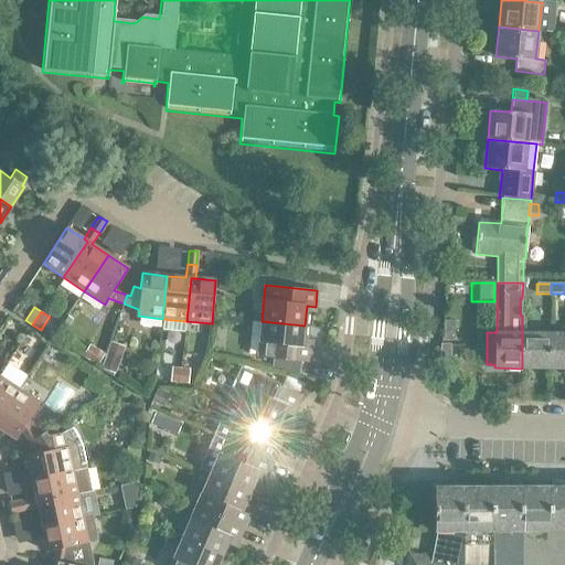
[(310,363),(311,347),(302,345),(305,326),(262,321),(258,358),(273,359),(273,368),(300,375),(301,362),(310,363)]
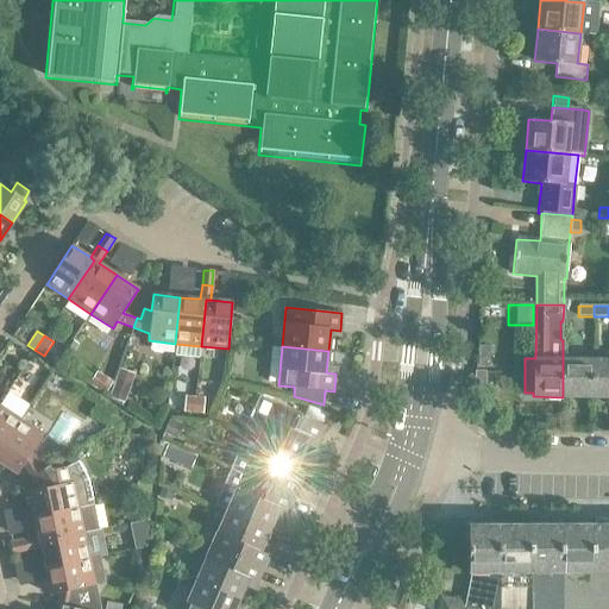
[(489,365),(489,347),(477,347),(477,365),(489,365)]
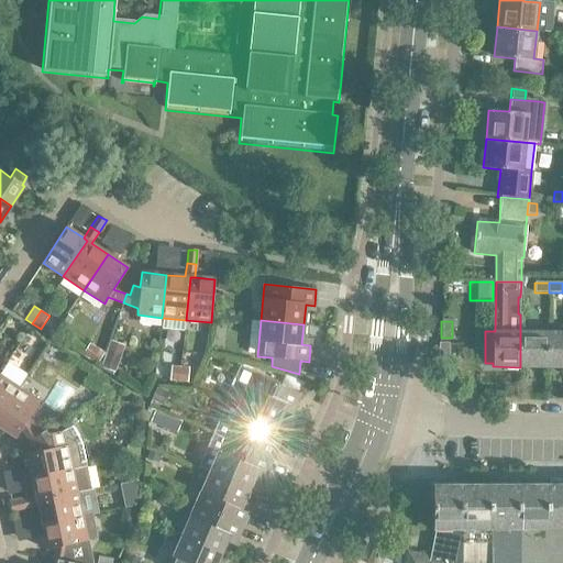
[(520,332),(520,367),(548,367),(548,332),(520,332)]
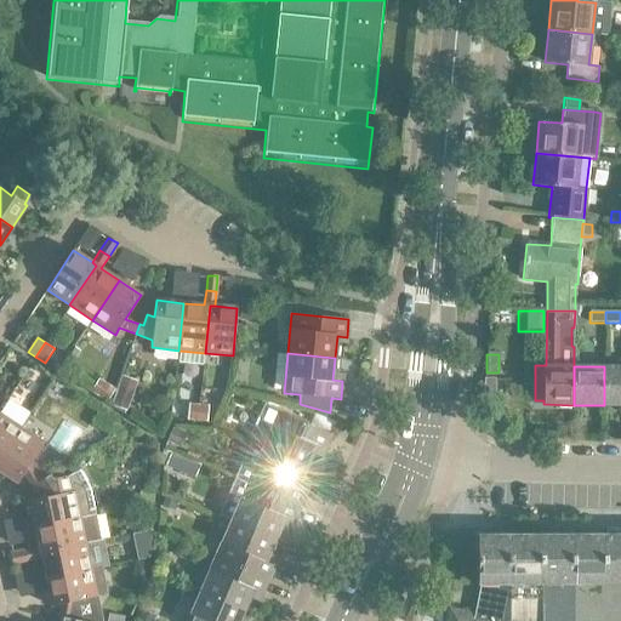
[(620,366),(604,366),(604,405),(620,405),(620,366)]
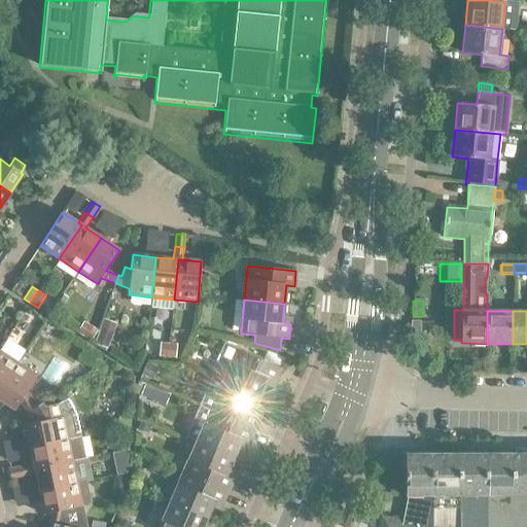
[(84,321),(78,332),(92,341),(99,329),(84,321)]
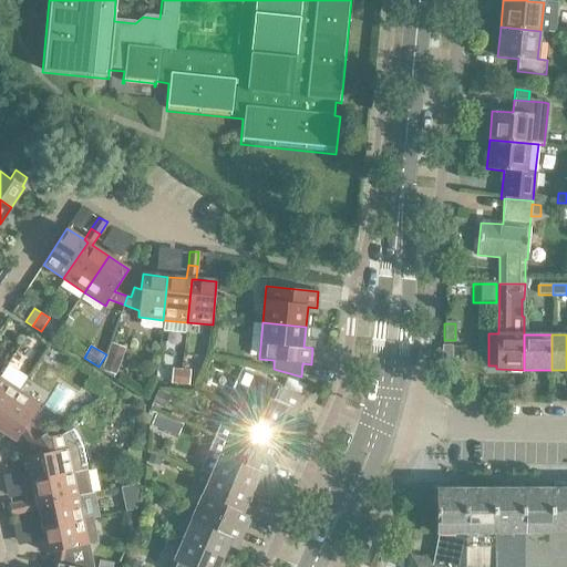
[(103,370),(116,375),(124,356),(110,350),(103,370)]
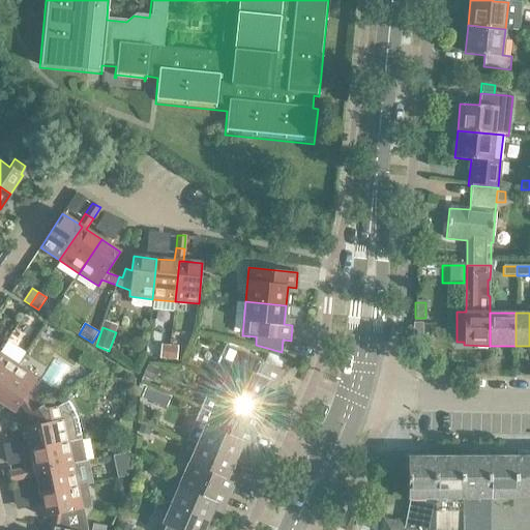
[(169,359),(171,345),(163,344),(162,358),(169,359)]
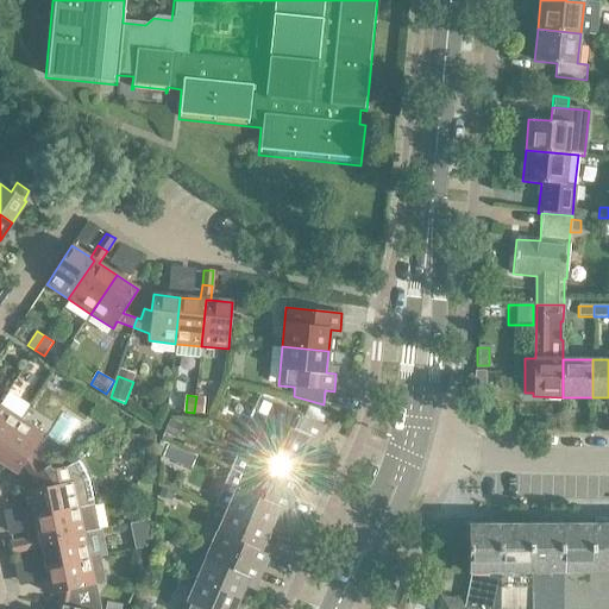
[(196,396),(194,413),(205,413),(206,397),(196,396)]
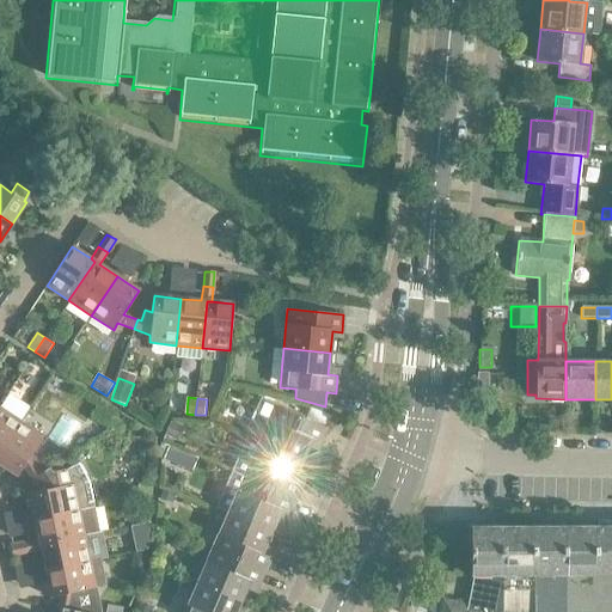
[(305,420),(275,407),(259,442),(303,461),(311,441),(319,445),(331,417),(310,408),(305,420)]
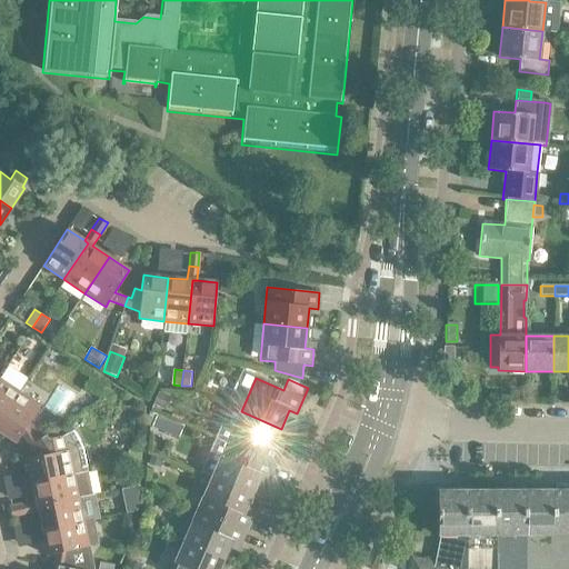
[(0,421),(19,392),(0,379),(0,421)]
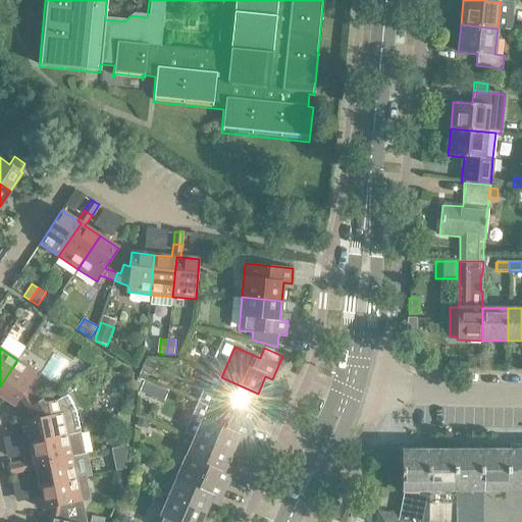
[(158,364),(147,359),(142,371),(153,376),(158,364)]
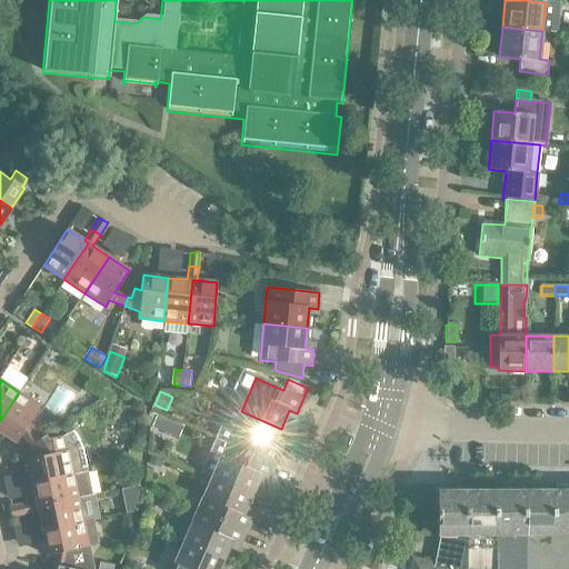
[(40,406),(19,392),(0,421),(0,431),(16,442),(21,435),(29,446),(37,440),(27,426),(40,406)]
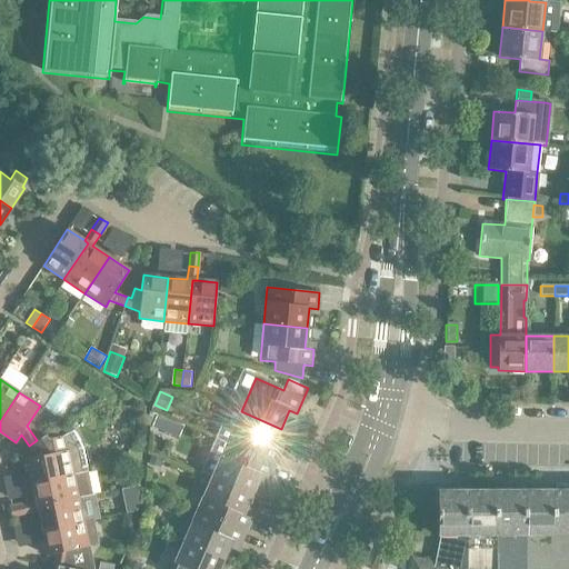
[(227,445),(275,465),(281,450),(272,447),(281,429),(241,411),(227,445)]
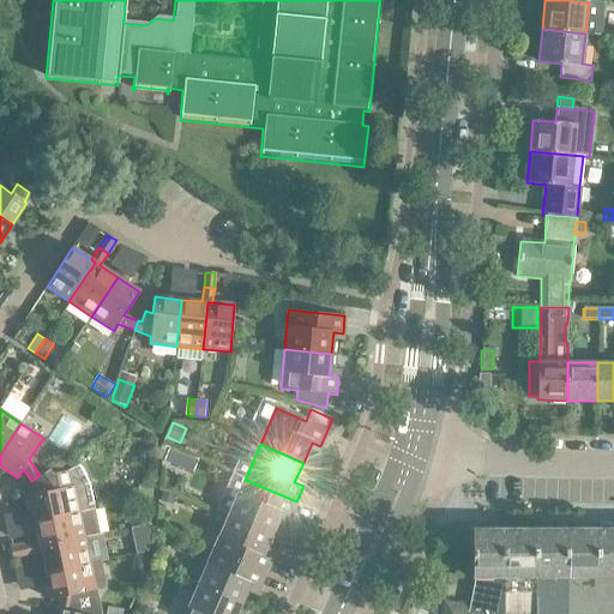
[(197,459),(169,449),(163,461),(192,473),(197,459)]
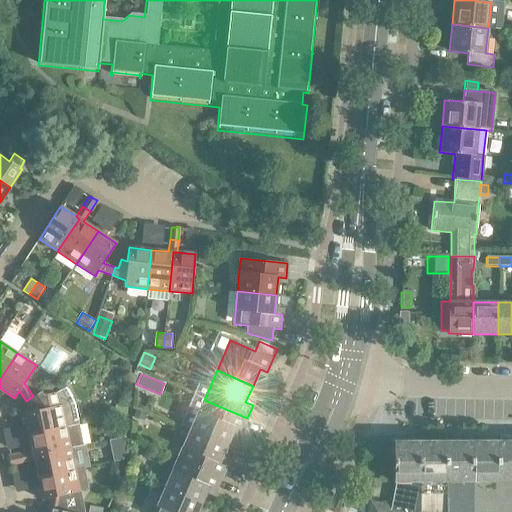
[(75,402),(66,387),(58,392),(48,392),(47,392),(45,388),(33,396),(26,401),(33,411),(24,412),(29,434),(79,424),(75,402)]
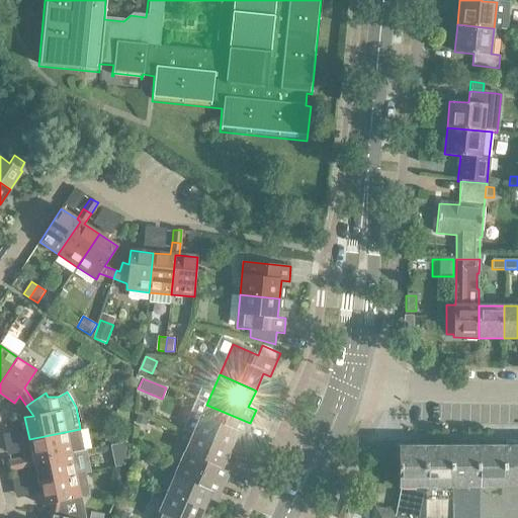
[(192,435),(230,450),(237,433),(244,436),(250,423),(206,405),(192,435)]
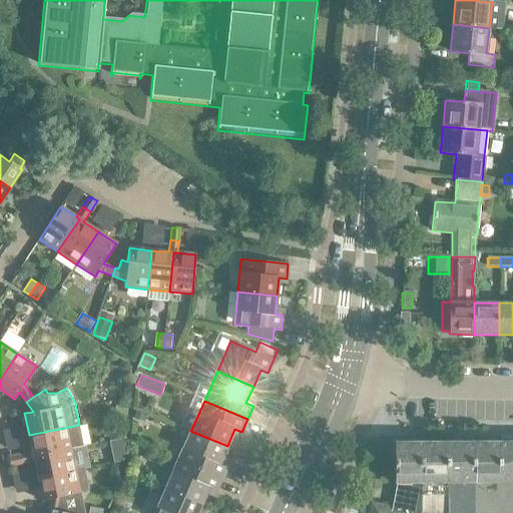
[(33,457),(84,446),(79,425),(29,435),(32,453),(20,455),(22,464),(34,461),(33,457)]
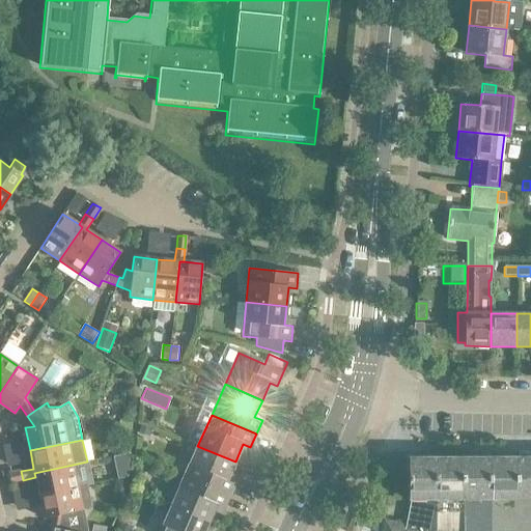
[(185,476),(229,496),(235,482),(227,478),(235,462),(197,446),(185,476)]
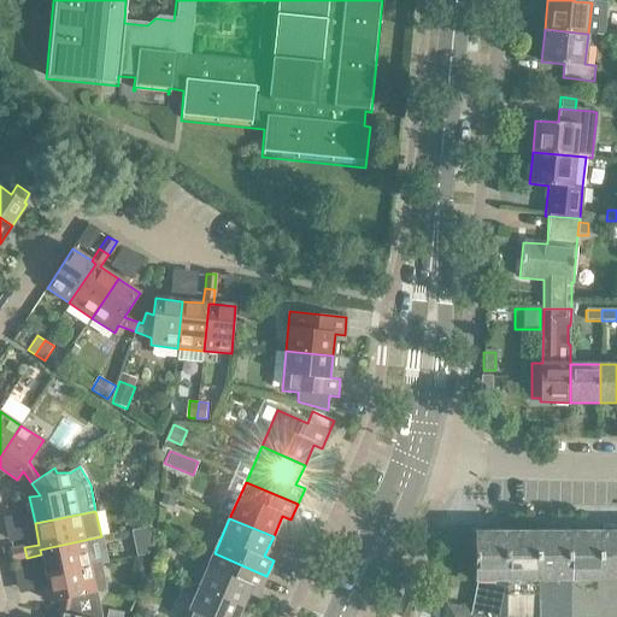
[(131,530),(136,556),(148,556),(150,526),(131,530)]
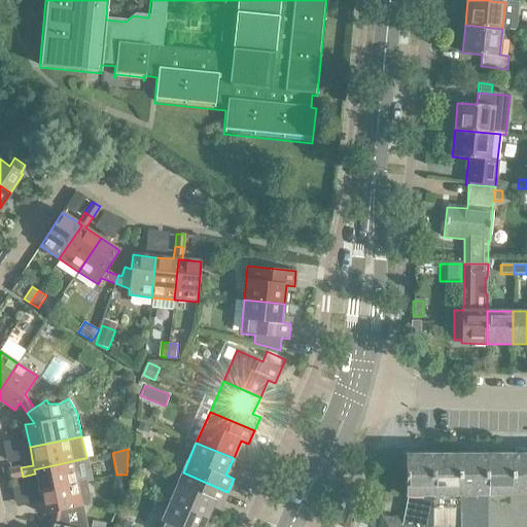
[(526,526),(526,454),(406,455),(406,497),(407,497),(403,521),(382,517),(379,526),(526,526)]
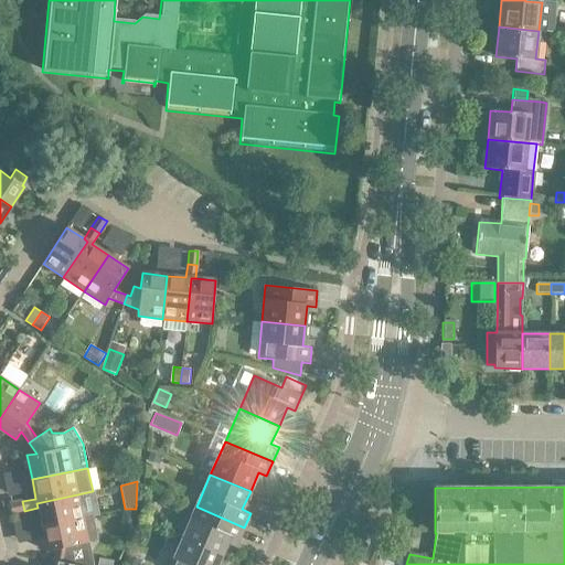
[(42,528),(94,516),(100,515),(95,491),(93,491),(36,503),(38,508),(42,528)]
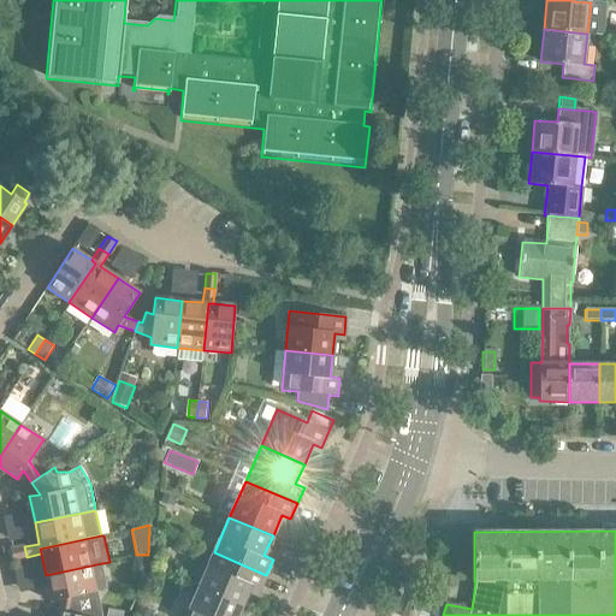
[(12,560),(27,557),(24,546),(10,550),(12,560)]
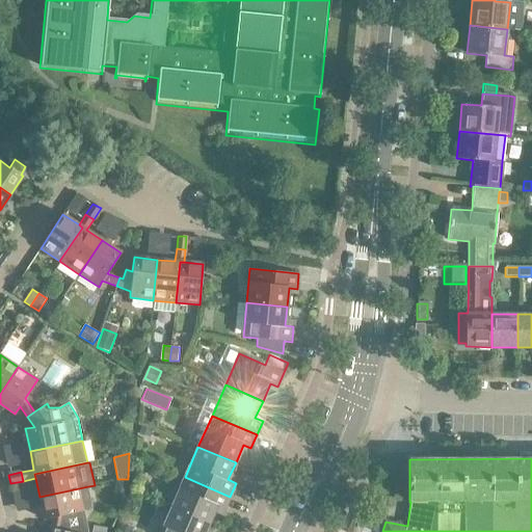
[(171,507),(209,524),(216,507),(223,510),(230,497),(185,477),(171,507)]
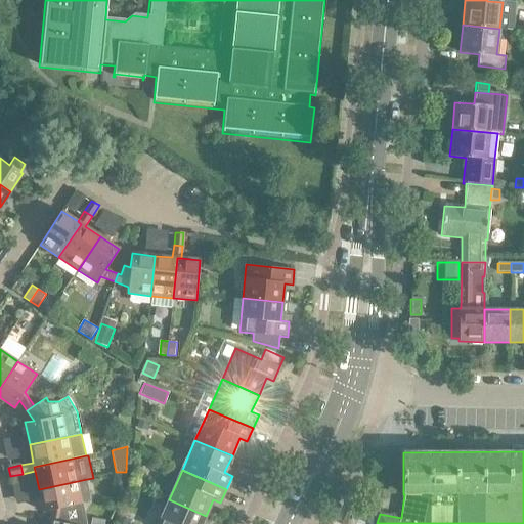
[(63,523),(86,523),(82,503),(88,501),(91,497),(87,479),(39,489),(43,511),(52,510),(49,521),(63,523)]
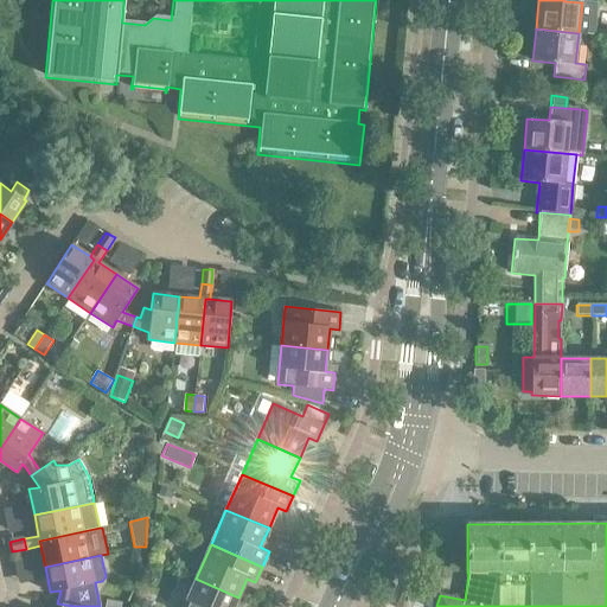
[(234,606),(238,598),(196,579),(183,606),(234,606)]
